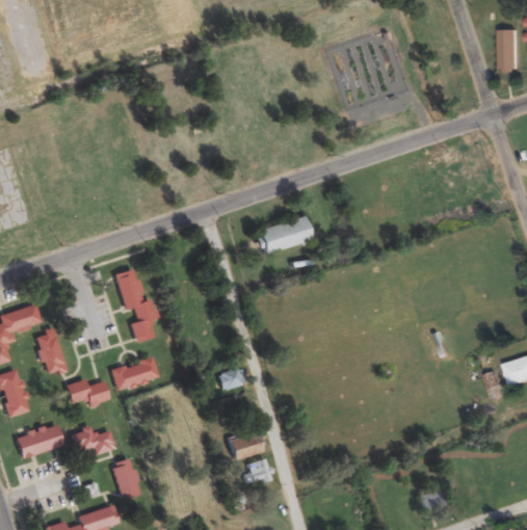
[(521,29),(503,29),(503,70),(521,70),(521,29)]
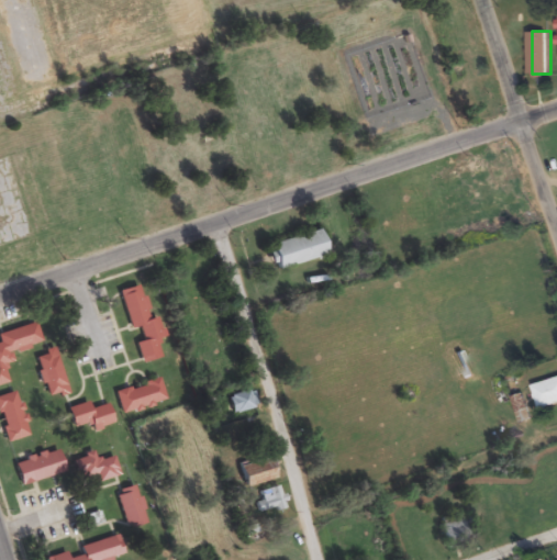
[(224,144),(229,164),(240,161),(236,142),(224,144)]
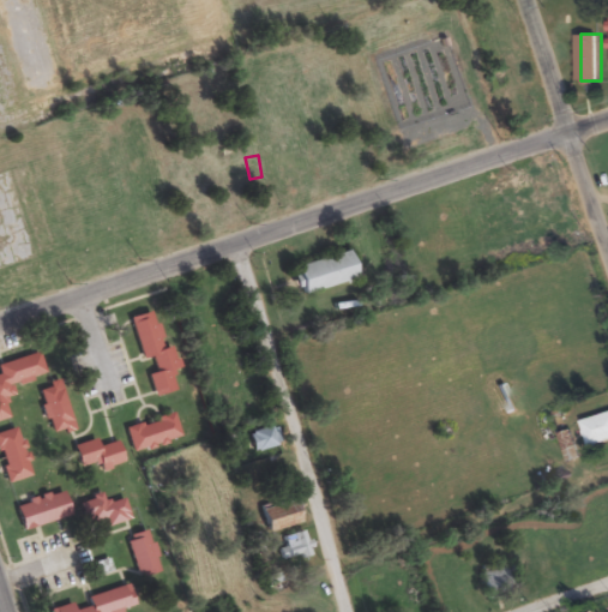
[(360,280),(354,251),(299,264),(305,292),(360,280)]
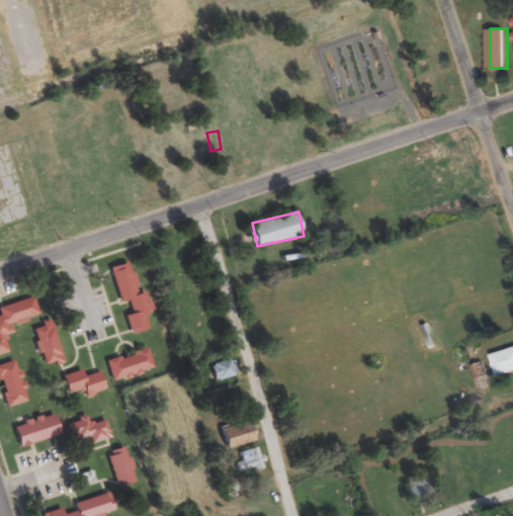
[(111,266),(122,301),(131,298),(135,312),(127,314),(133,333),(151,328),(146,312),(154,309),(148,290),(140,292),(131,261),(111,266)]
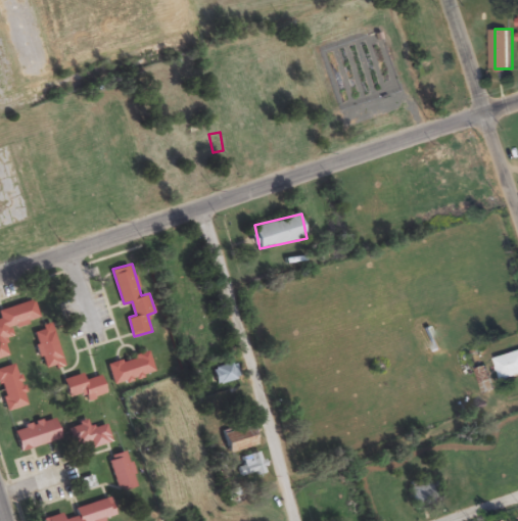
[(41,318),(36,299),(0,309),(0,310),(2,318),(0,318),(0,358),(11,354),(6,336),(12,335),(10,327),(41,318)]
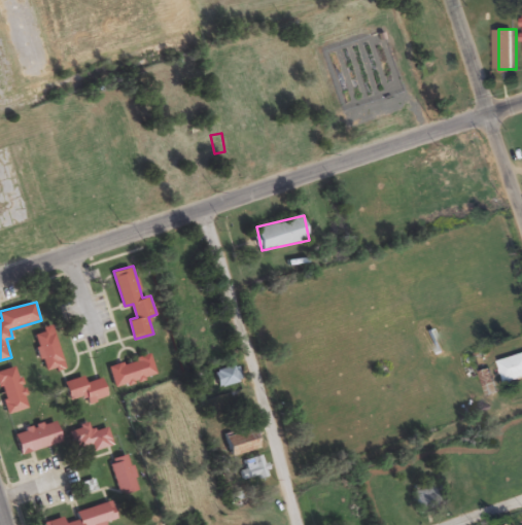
[(66,365),(54,327),(36,333),(47,372),(66,365)]
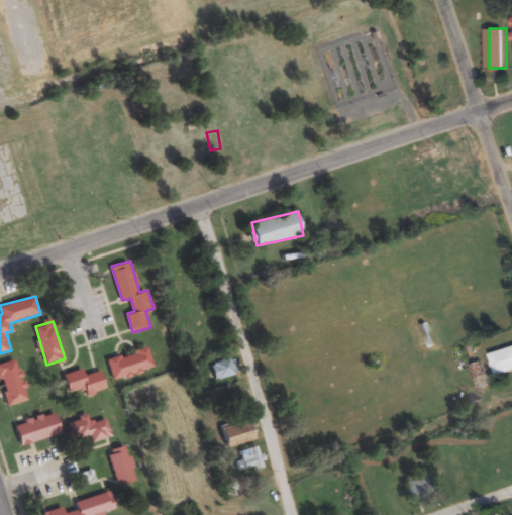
[(501,376),(511,372),(511,346),(493,354),(501,376)]
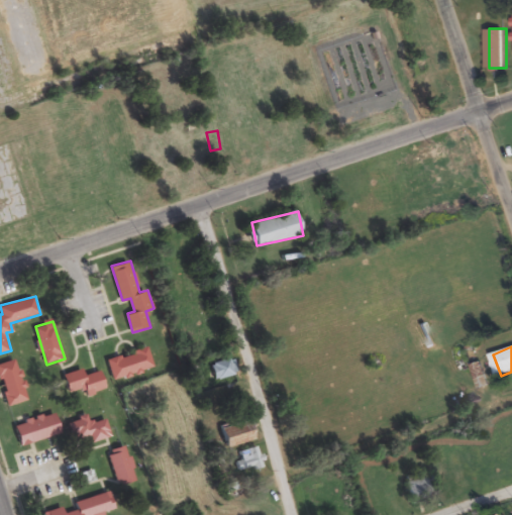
[(155,368),(149,347),(108,358),(114,379),(155,368)]
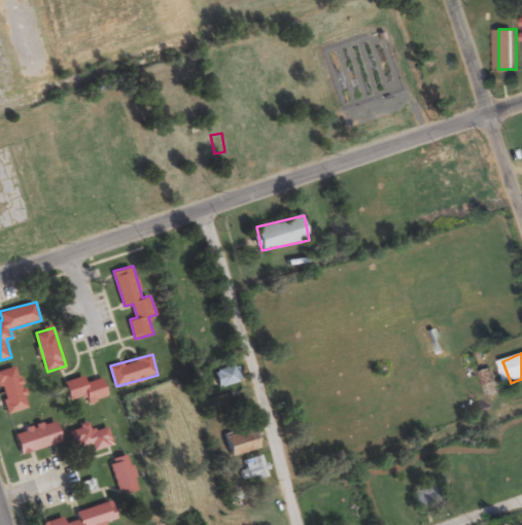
[(245,380),(241,364),(217,371),(221,386),(245,380)]
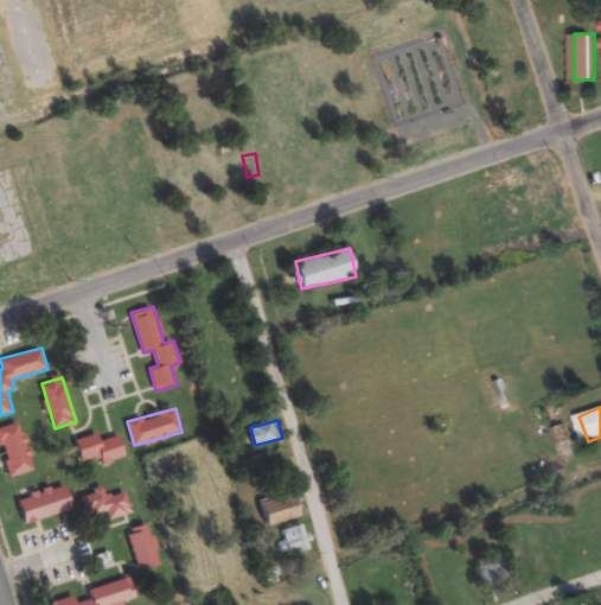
[(0,427),(0,441),(10,476),(34,469),(20,421),(0,427)]
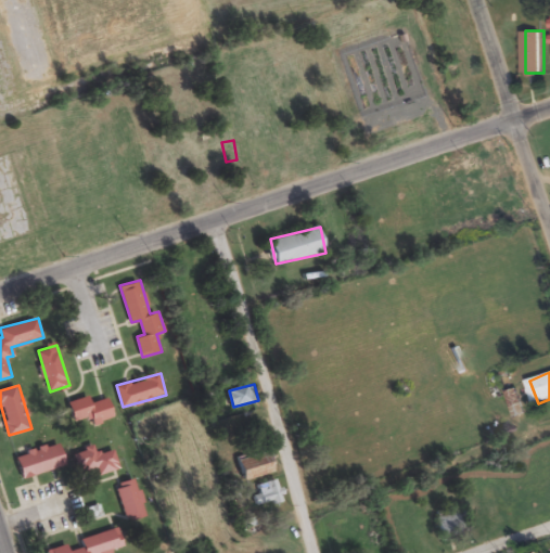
[(510,391),(517,415),(529,412),(522,387),(510,391)]
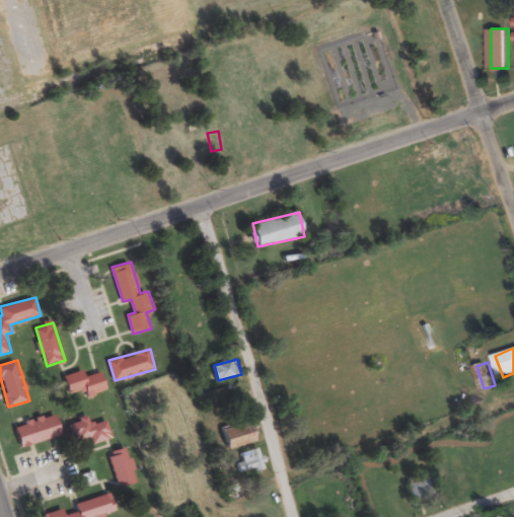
[(65,375),(69,393),(87,388),(89,395),(107,391),(102,372),(85,376),(83,370),(65,375)]
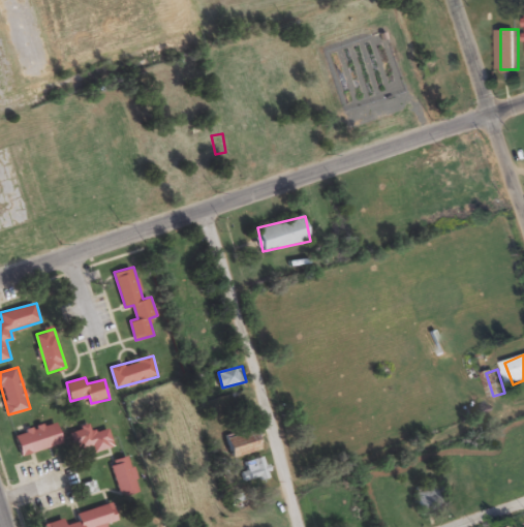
[(64,443),(57,422),(17,434),(23,456),(64,443)]
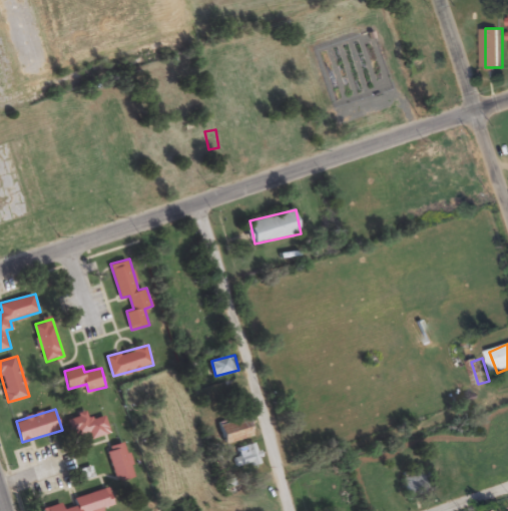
[(70,419),(78,444),(112,432),(106,415),(90,421),(87,413),(70,419)]
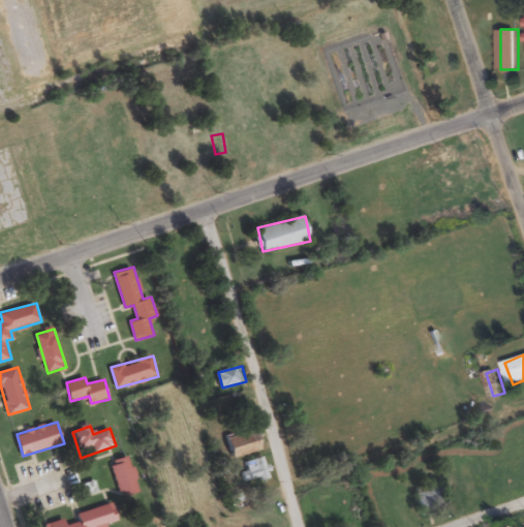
[(128,456),(111,463),(124,496),(141,490),(128,456)]
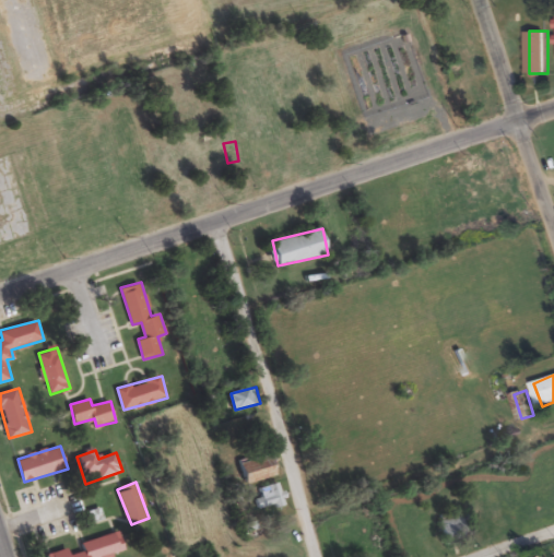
[(263,486),(268,509),(287,505),(282,482),(263,486)]
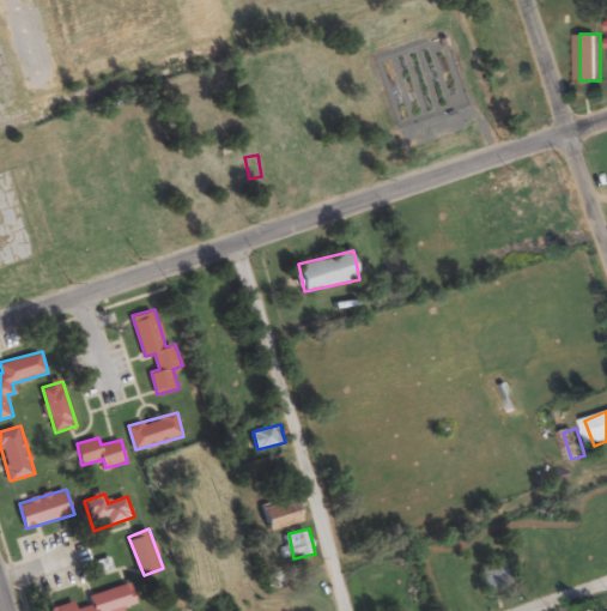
[(520,587),(511,561),(481,569),(491,597),(520,587)]
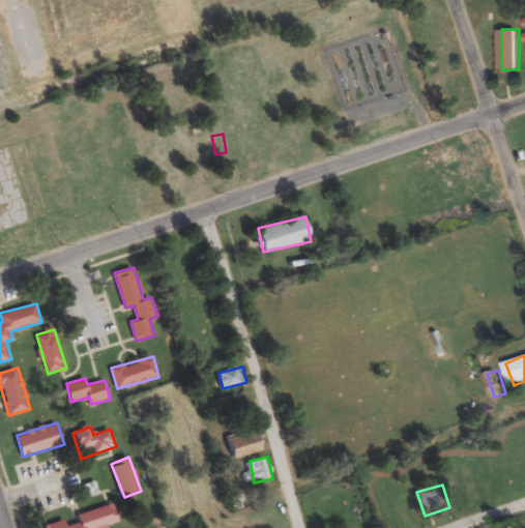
[(235,504),(246,503),(245,495),(234,497),(235,504)]
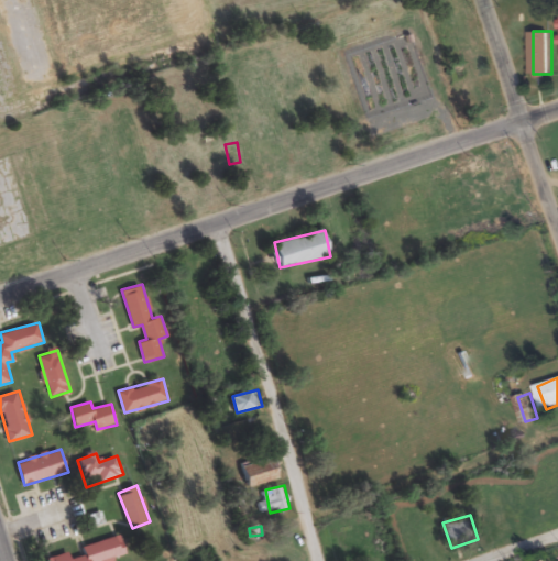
[(100,560),(127,553),(121,535),(83,546),(86,556),(72,560),(69,552),(50,558),(50,560),(100,560)]
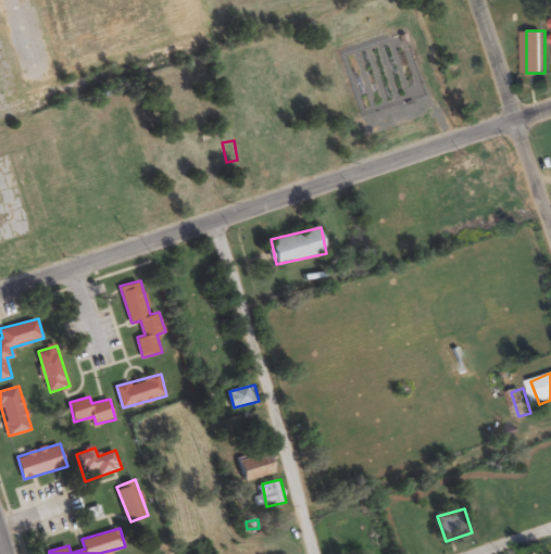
[(375,553),(373,544),(342,553),(375,553)]
